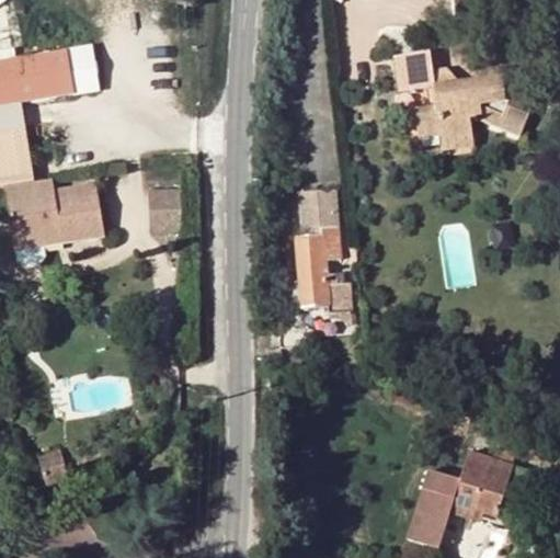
[(19,102),(98,88),(91,43),(0,58),(0,186),(7,185),(33,182),(19,102)]
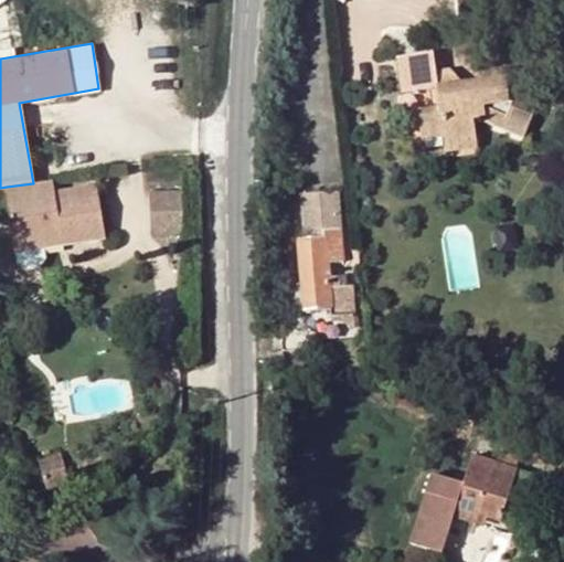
[(433,50),(395,55),(402,91),(435,85),(438,105),(417,108),(423,139),(445,136),(445,139),(476,135),(472,118),(483,117),(483,122),(523,137),(541,93),(519,84),(514,95),(507,93),(503,67),(476,72),(477,78),(460,80),(450,67),(436,70),(433,50)]
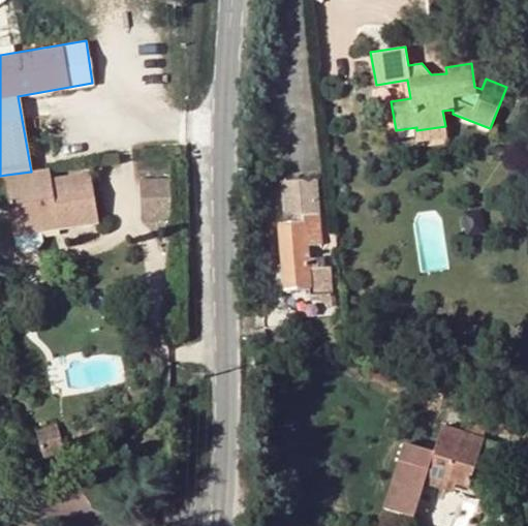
[(446,136),(445,126),(416,130),(417,142),(446,136)]
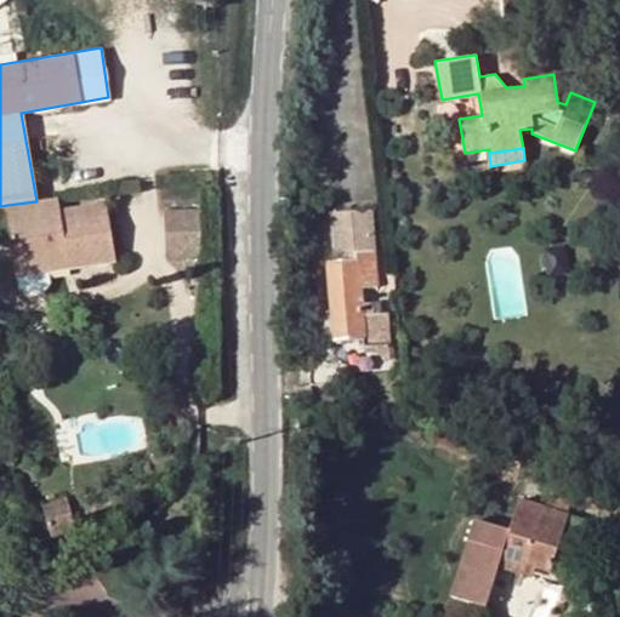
[(7,205),(18,275),(21,286),(32,295),(45,292),(52,281),(51,270),(115,260),(107,203),(60,210),(57,198),(55,199),(37,201),(7,205)]
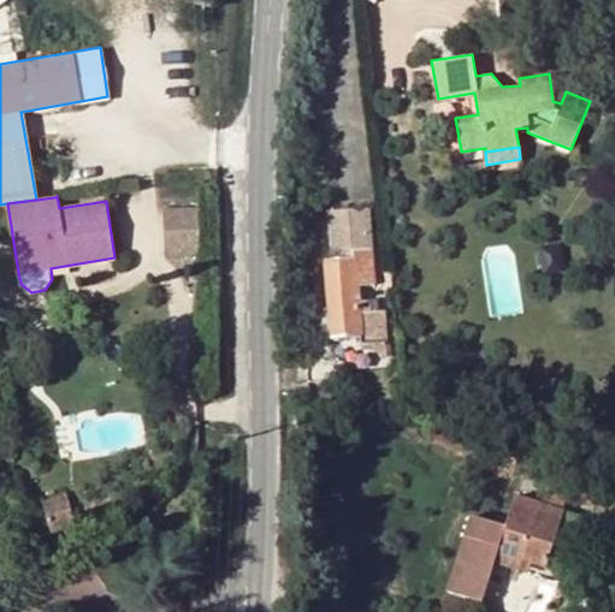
[(199,253),(197,205),(160,205),(163,254),(199,253)]
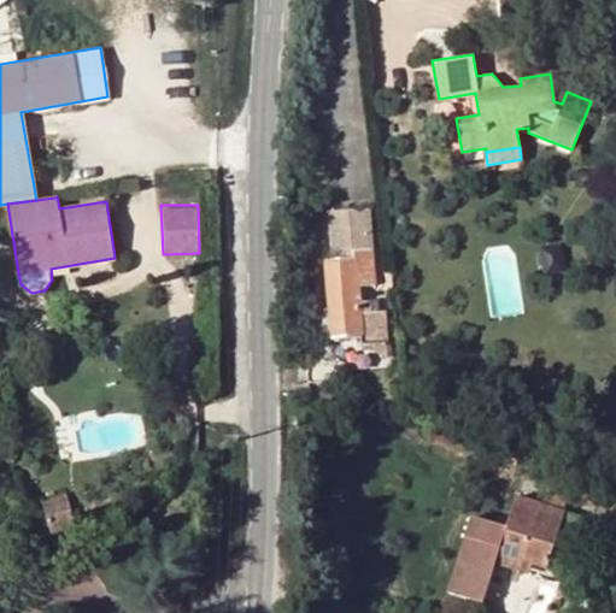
[(326,208),(329,259),(324,259),(328,306),(330,337),(358,336),(358,343),(387,341),(385,310),(376,310),(369,311),(368,300),(361,301),(358,280),(376,278),(370,205),(326,208)]
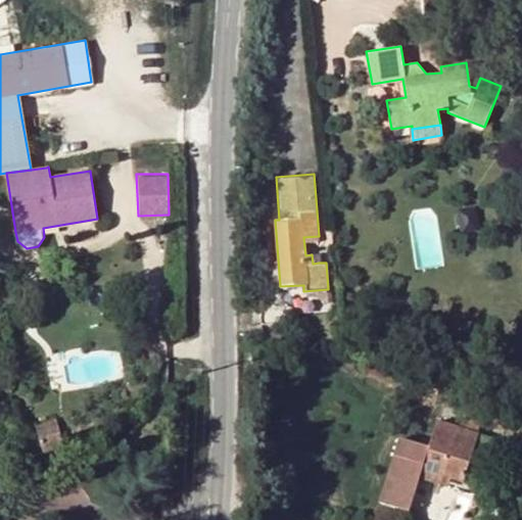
[(261,262),(262,288),(280,286),(278,260),(261,262)]
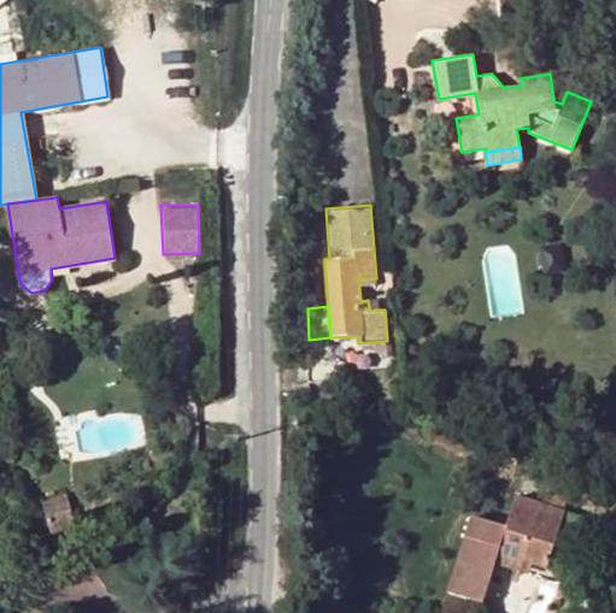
[(387,341),(358,343),(358,349),(375,352),(380,359),(389,355),(387,341)]
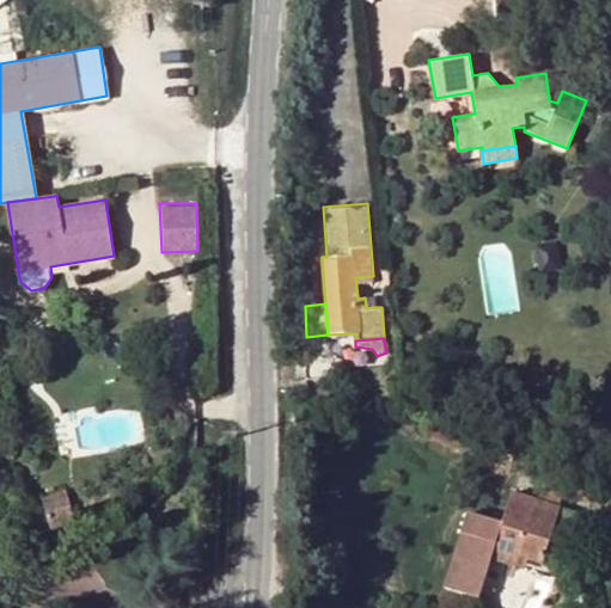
[(341,373),(338,352),(305,355),(307,375),(341,373)]
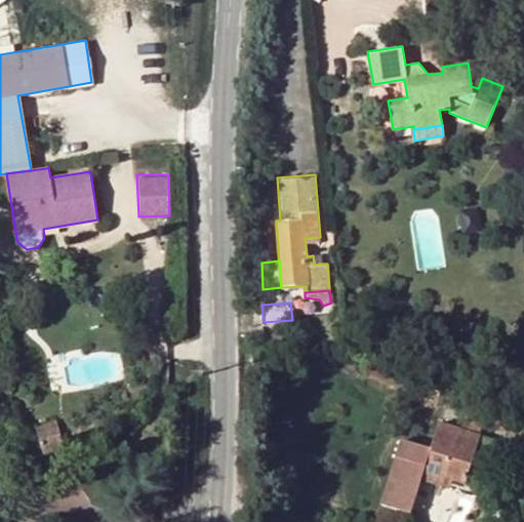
[(402,440),(380,506),(411,515),(420,481),(425,469),(453,477),(452,479),(465,483),(482,425),(464,418),(461,428),(440,422),(431,449),(402,440)]
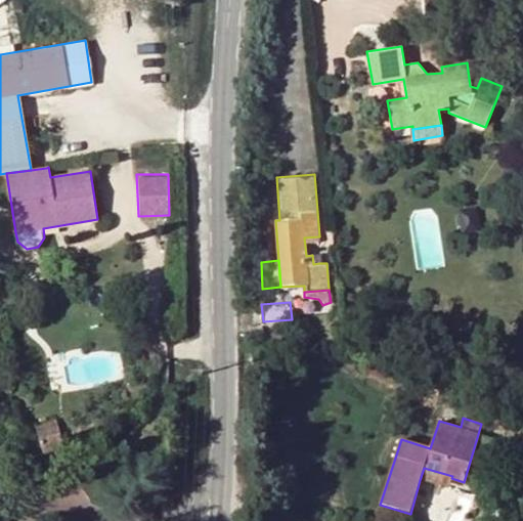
[(62,444),(55,419),(34,426),(41,451),(62,444)]
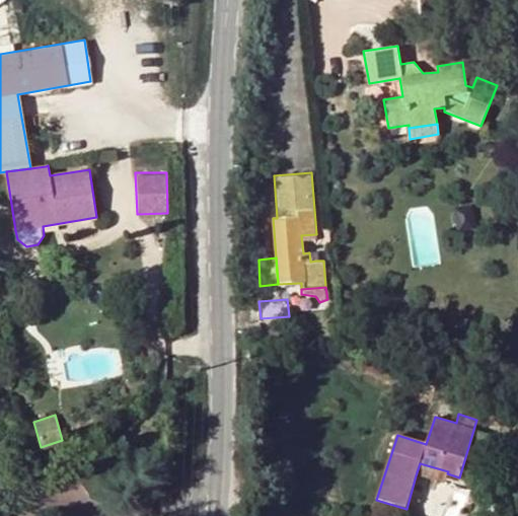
[(447,473),(448,471),(420,463),(416,475),(444,484),(447,473)]
